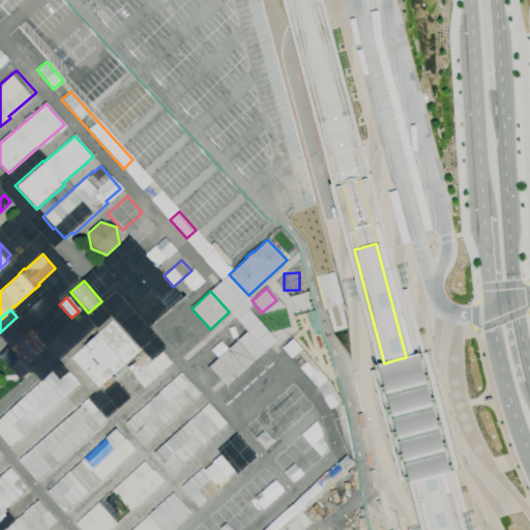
[(99,399),(61,357),(108,315),(140,350),(99,387),(105,393),(99,399)]
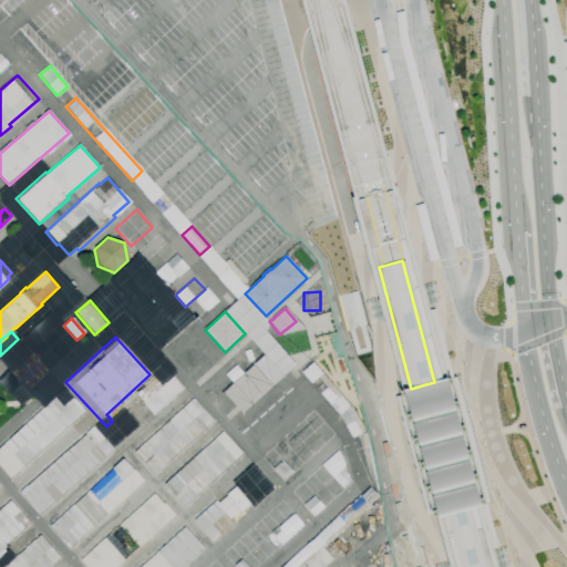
[(313,357),(308,337),(287,342),(292,362),(313,357)]
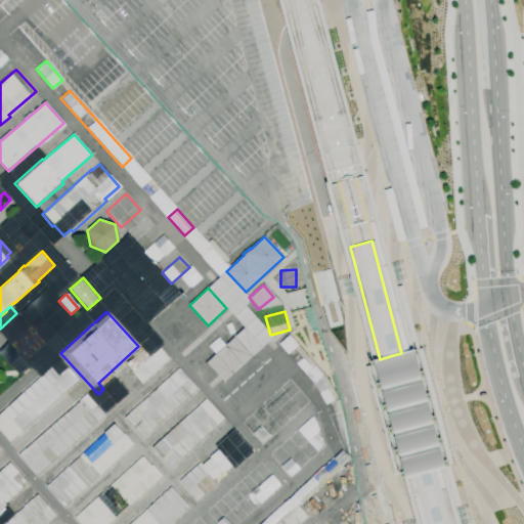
[(205,362),(222,382),(250,356),(232,337),(205,362)]
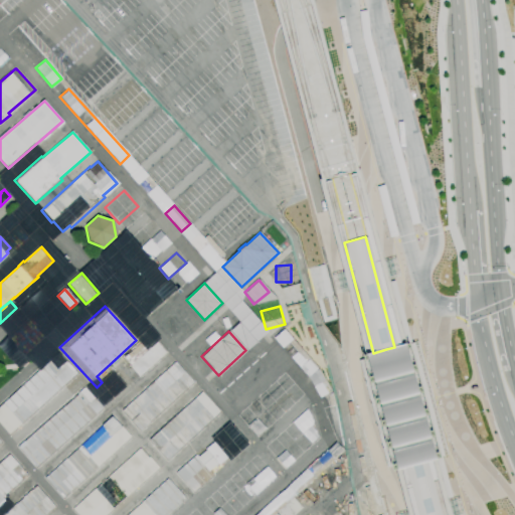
[(139,377),(130,366),(131,365),(127,361),(128,361),(124,357),(140,343),(144,347),(147,345),(150,349),(157,342),(166,352),(139,377)]
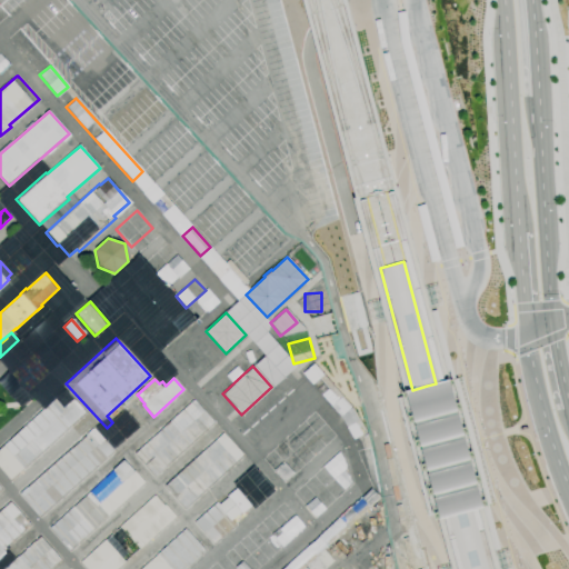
[(460,378),(448,381),(436,383),(427,386),(412,390),(402,392),(435,517),(446,513),(459,510),(469,508),(480,505),(492,501),(476,440),(460,378)]
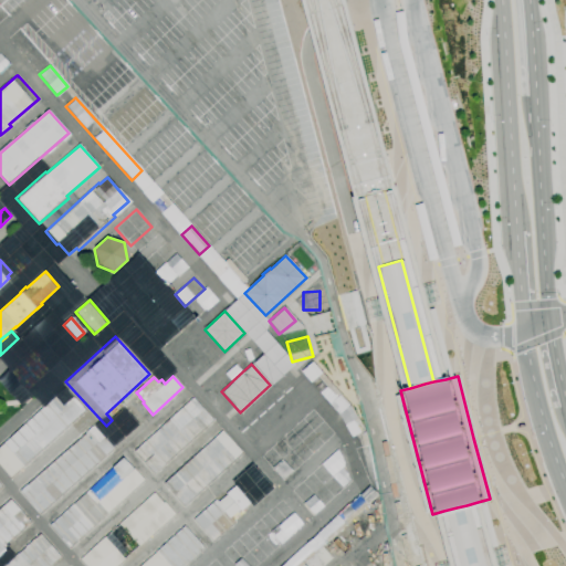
[(10,478),(0,464),(0,446),(1,446),(64,388),(84,410),(22,467),(23,467),(10,478)]
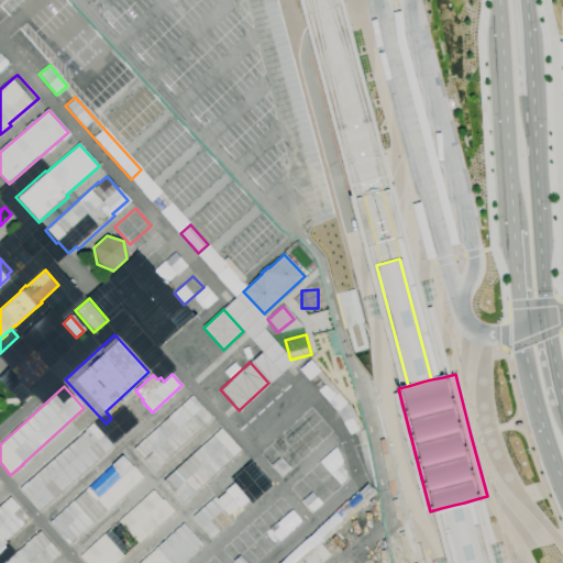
[(153,472),(133,449),(192,396),(211,418),(163,461),(164,462),(153,472)]
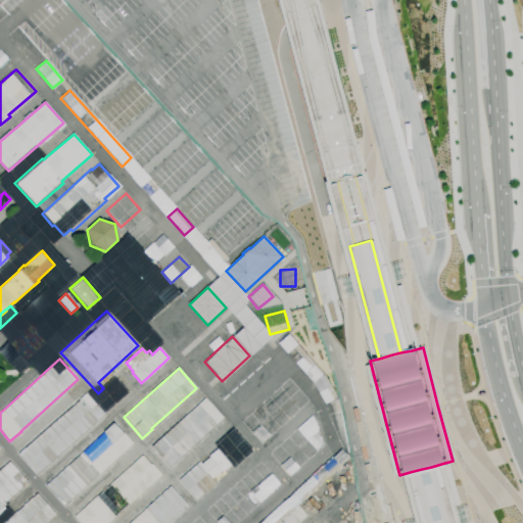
[(100,408),(102,412),(127,394),(113,377),(100,387),(110,400),(100,408)]
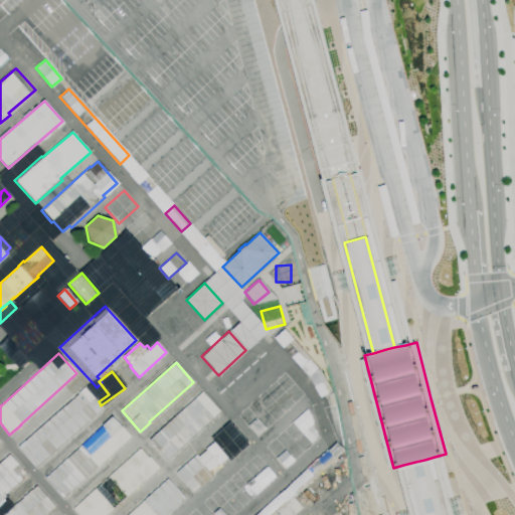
[(35,468),(18,448),(71,400),(69,397),(83,385),(103,408),(35,468)]
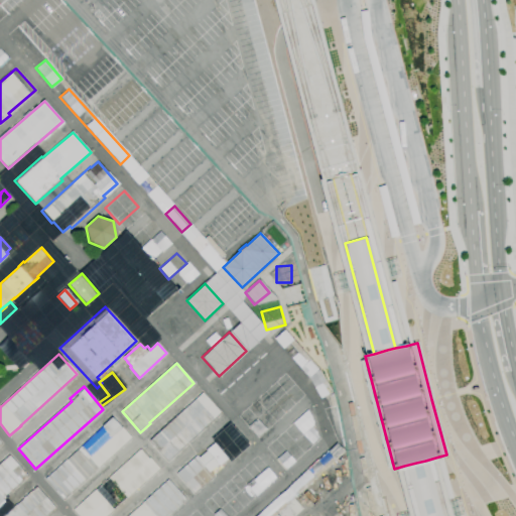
[(167,461),(149,441),(203,393),(220,412),(167,461)]
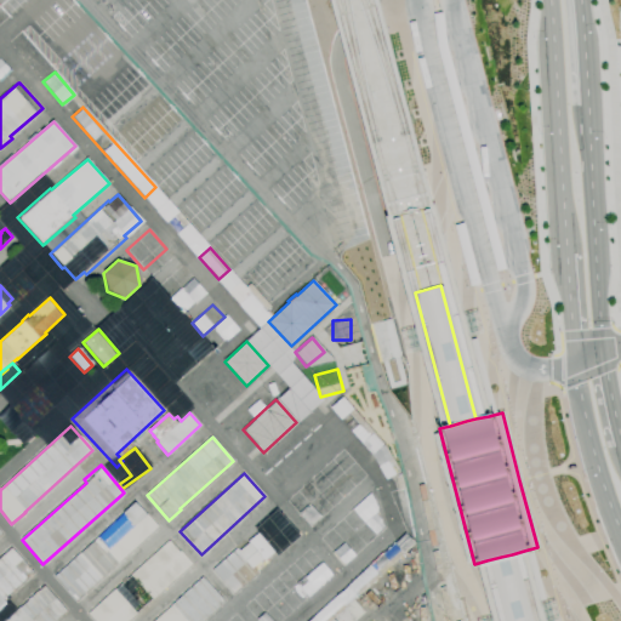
[(375,511),(376,513),(365,523),(351,508),(364,499),(366,496),(377,507),(375,511)]
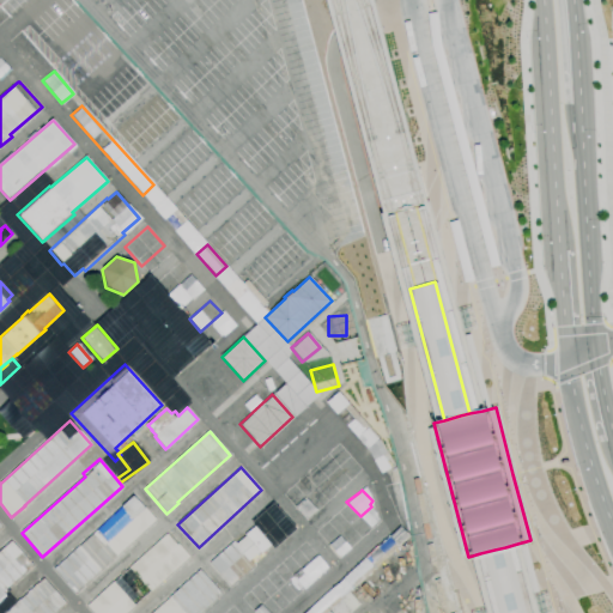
[(131,520),(128,517),(129,517),(123,511),(123,510),(121,508),(133,496),(144,508),(131,520)]
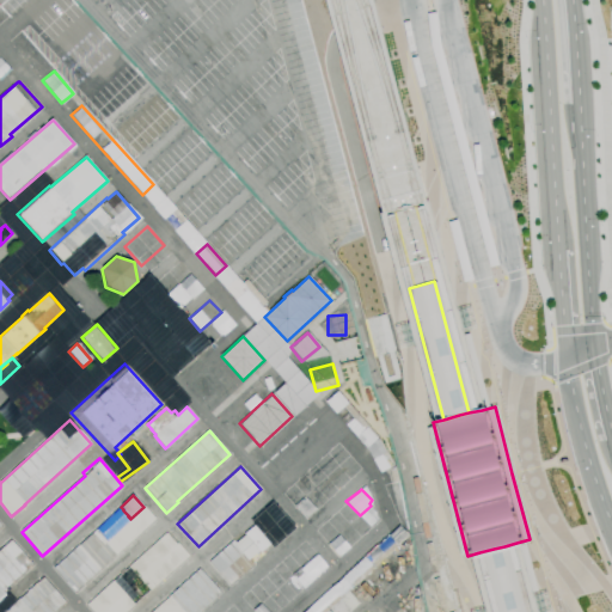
[(261,512),(271,521),(267,526),(262,520),(259,522),(277,540),(293,525),(270,502),(261,512)]
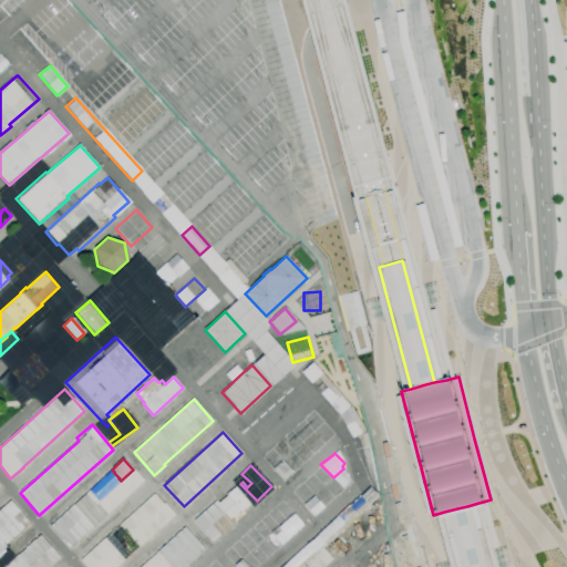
[(69,548),(50,526),(89,492),(98,503),(134,470),(144,481),(69,548)]
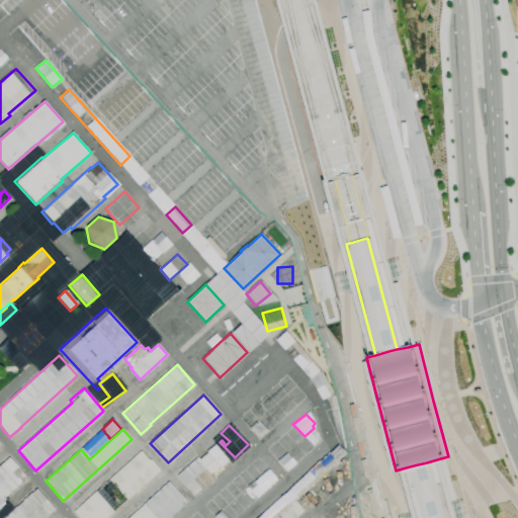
[(194,495),(177,476),(197,457),(199,459),(207,453),(206,452),(214,445),(229,461),(220,468),(219,466),(210,473),(214,478),(194,495)]
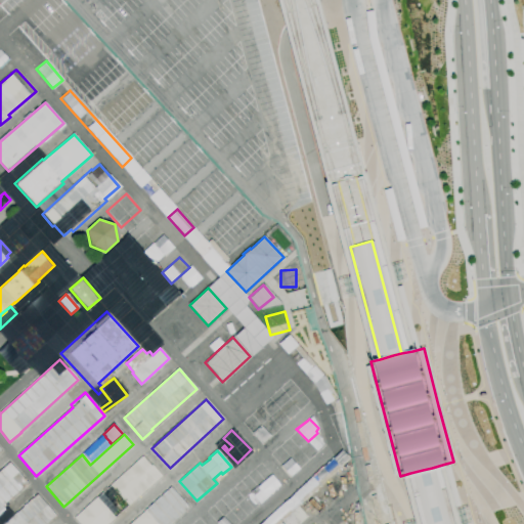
[(108,523),(79,523),(74,518),(115,481),(115,480),(121,474),(122,475),(129,469),(128,469),(142,456),(151,467),(153,466),(162,476),(148,488),(147,488),(108,523)]
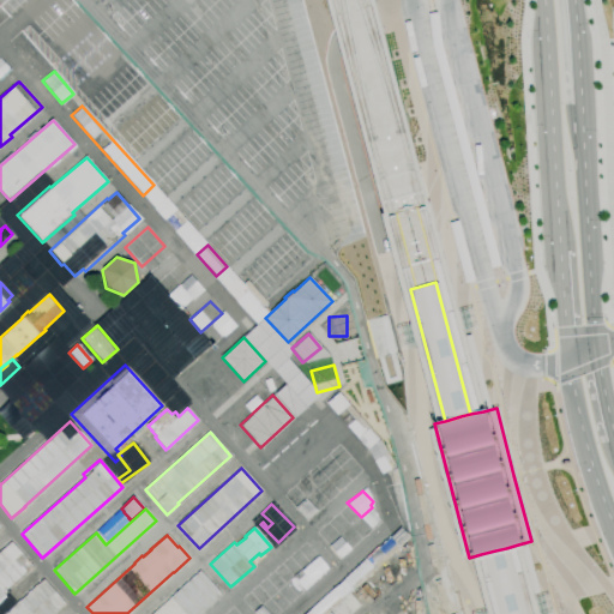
[(0,613),(0,552),(11,542),(32,566),(2,593),(7,597),(8,596),(16,603),(19,600),(19,601),(28,594),(26,594),(30,590),(30,591),(31,590),(43,579),(65,605),(53,613),(0,613)]
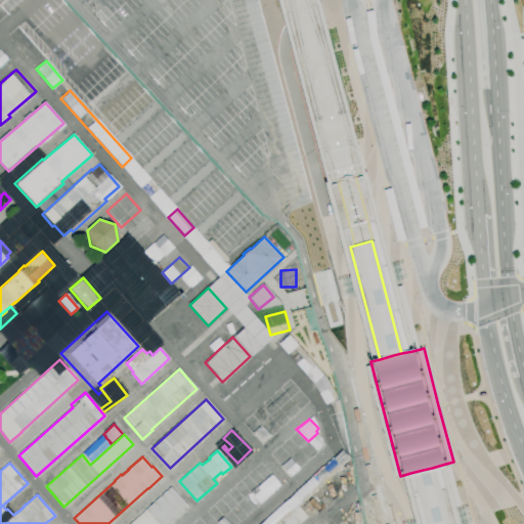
[(410,473),(424,523),(446,523),(432,468),(423,470),(410,473)]
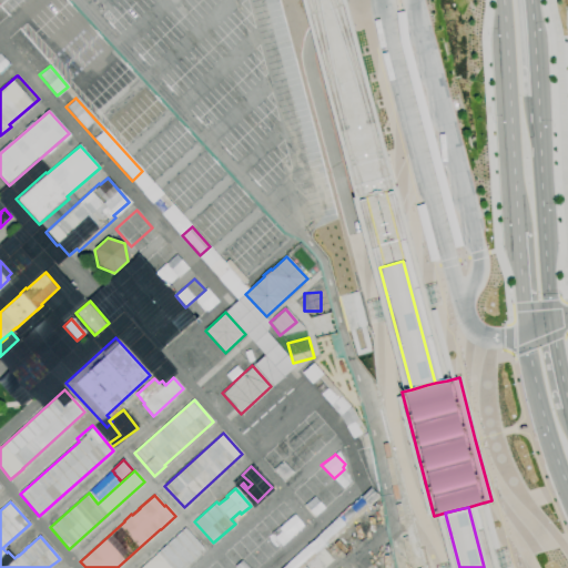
[(281,546),(273,536),(287,524),(285,520),(294,514),(303,525),(295,531),(295,534),(281,546)]
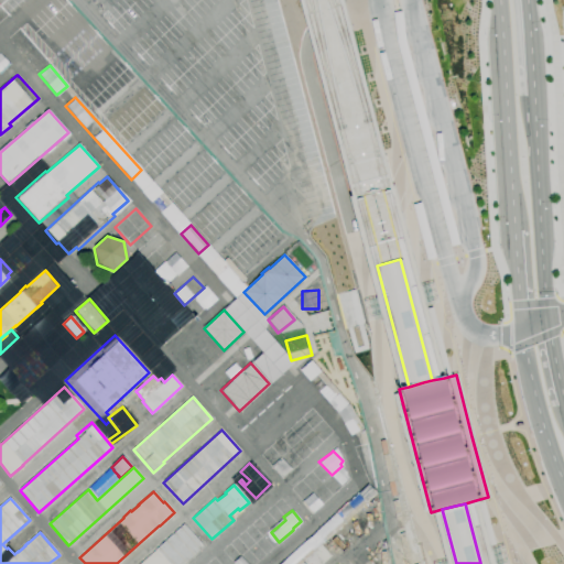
[(139,563),(155,550),(172,534),(173,534),(174,533),(174,532),(181,527),(184,524),(204,546),(183,563),(139,563)]
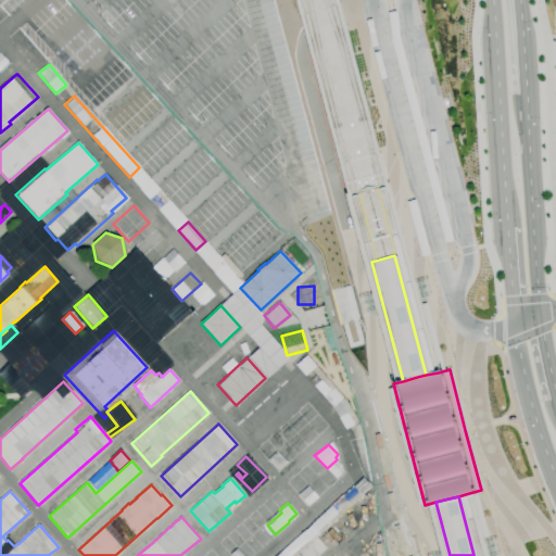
[(304,531),(308,536),(320,526),(315,520),(304,531)]
